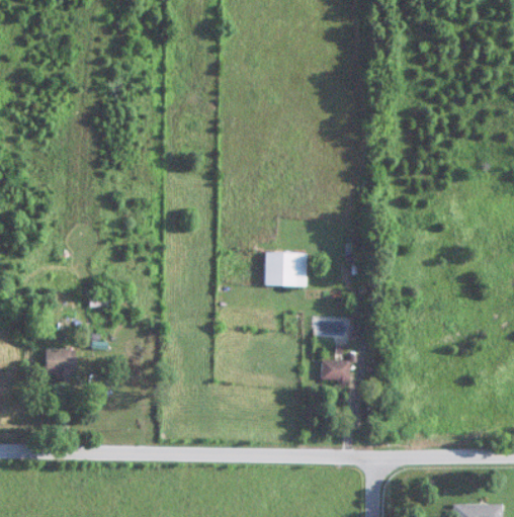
[(309,285),(309,252),(265,252),(265,285),(309,285)]
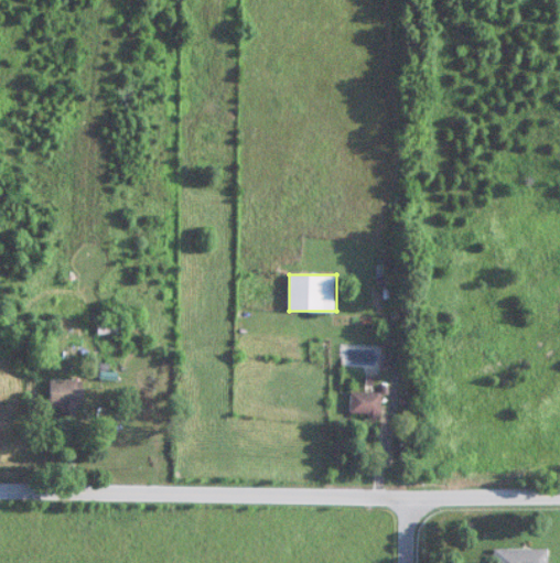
[(101,320),(101,333),(128,333),(128,320),(101,320)]
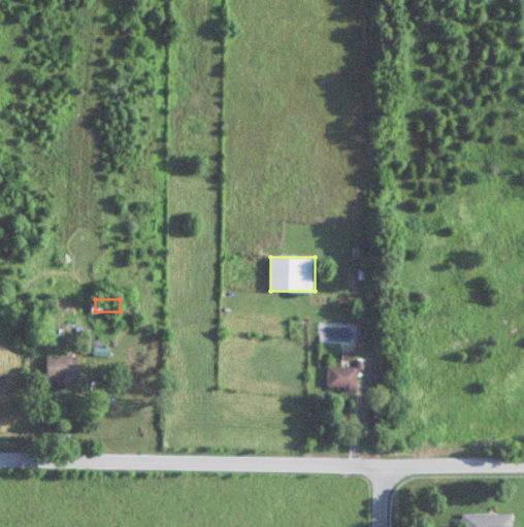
[(77,356),(46,356),(46,383),(77,383),(77,356)]
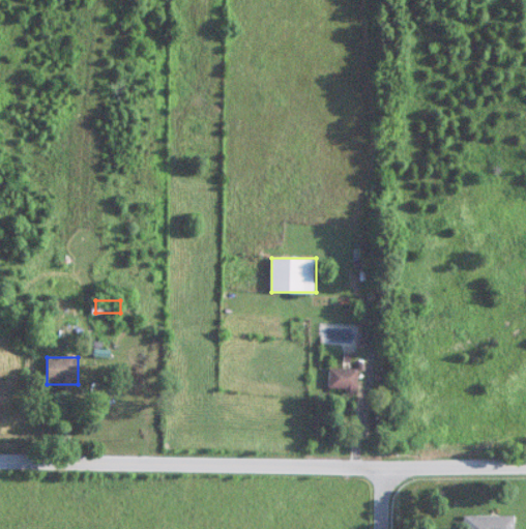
[(359,368),(330,369),(331,389),(360,388),(359,368)]
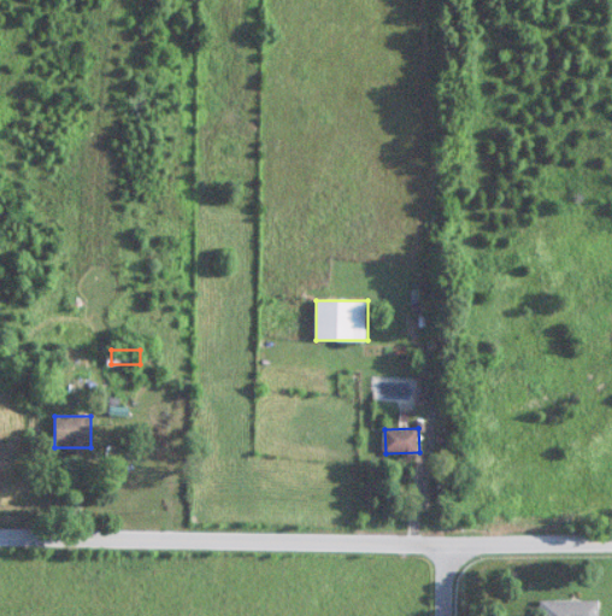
[(540,615),(599,615),(600,600),(540,600),(540,615)]
